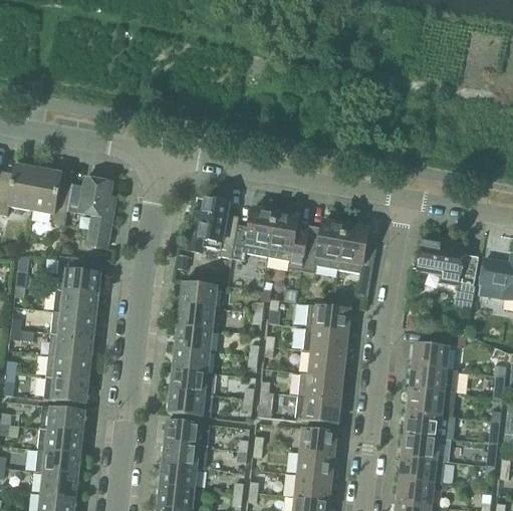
[(9,205),(31,209),(39,167),(16,163),(14,172),(2,170),(0,183),(0,213),(7,215),(9,205)]
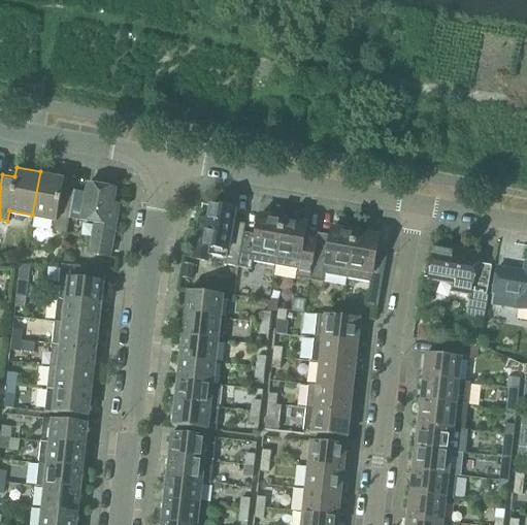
[(54,229),(67,232),(69,216),(74,188),(63,186),(64,176),(40,171),(32,215),(56,219),(54,229)]
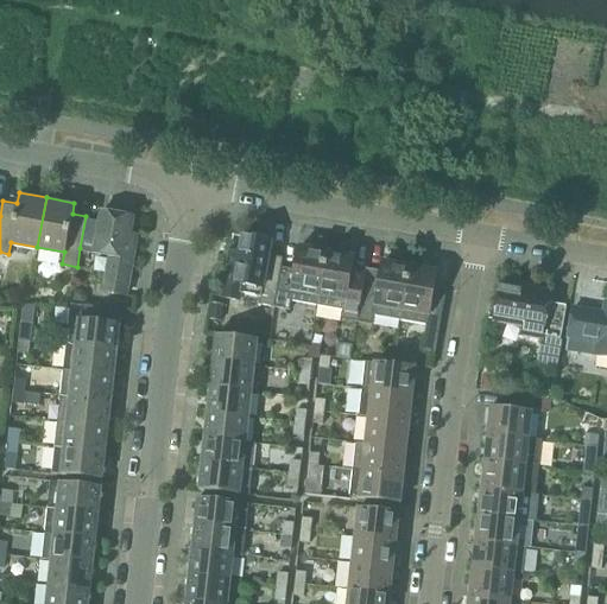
[(100,218),(86,216),(80,248),(111,254),(105,288),(125,293),(134,241),(128,240),(133,214),(102,208),(100,218)]
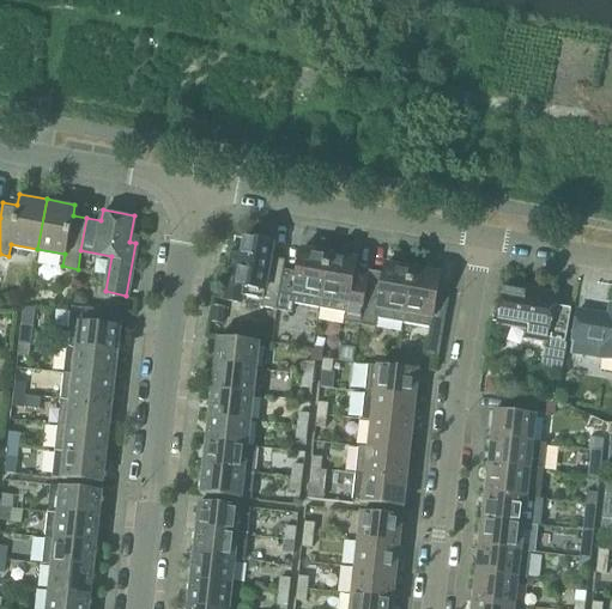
[(261,304),(277,306),(283,272),(285,257),(271,255),(273,241),(246,236),(242,253),(232,251),(224,297),(241,300),(242,293),(262,297),(261,304)]
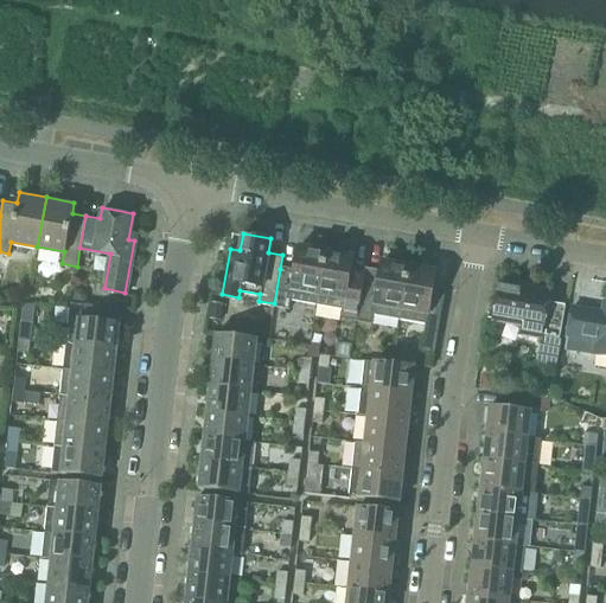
[(291,297),(317,302),(326,248),(299,243),(293,271),(280,269),(274,303),(288,306),(291,297)]
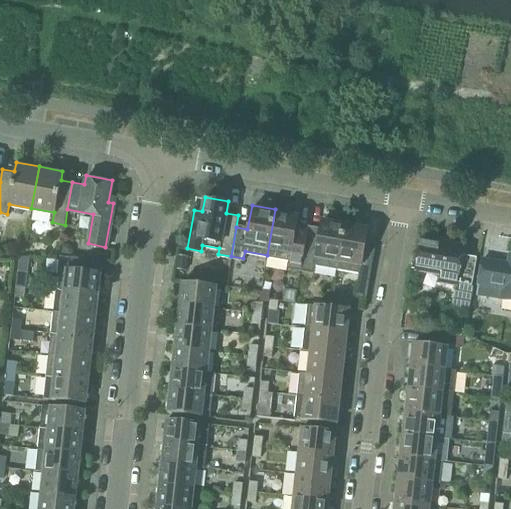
[(275,209),(267,255),(289,258),(287,266),(300,269),(307,235),(309,224),(297,222),(298,214),(275,209)]
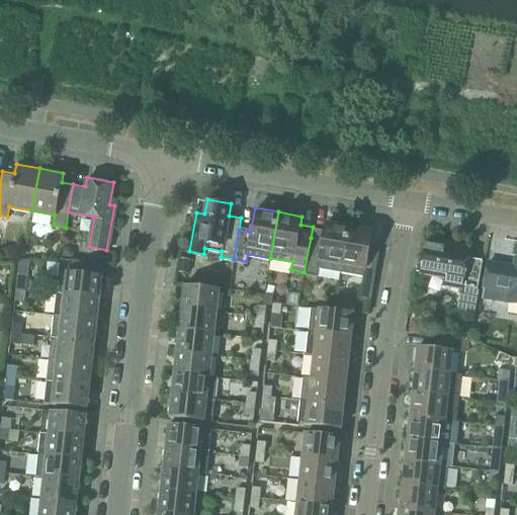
[(319,266),(341,270),(349,225),(326,221),(322,245),(310,243),(311,239),(311,238),(304,272),(317,274),(319,266)]
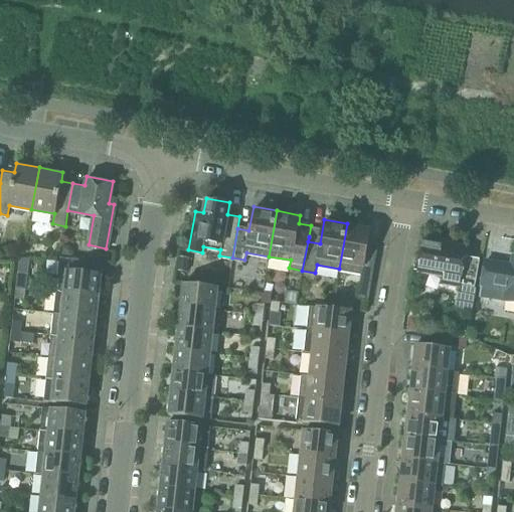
[(370,227),(347,223),(339,269),(361,273),(357,295),(368,297),(376,249),(375,253),(366,251),(370,227)]
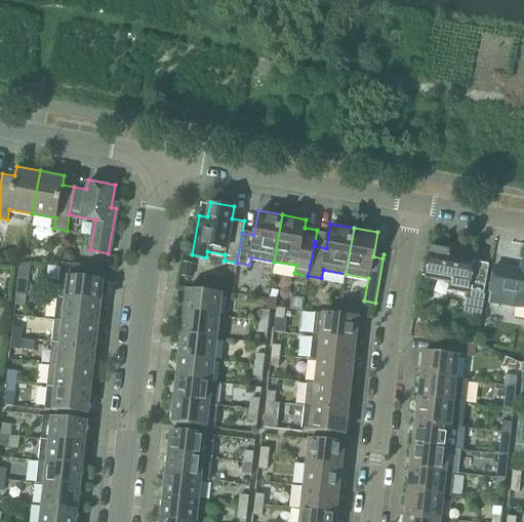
[(476,250),(432,242),(426,274),(454,279),(452,287),(468,290),(464,311),(481,314),(485,291),(484,291),(489,262),(475,258),(476,250)]
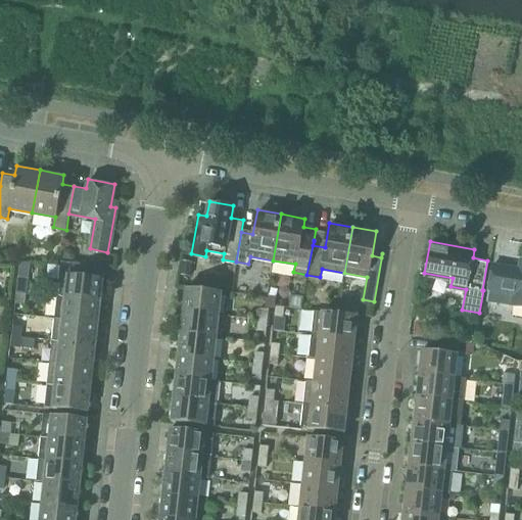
[(63,247),(62,257),(72,260),(73,253),(69,249),(63,247)]
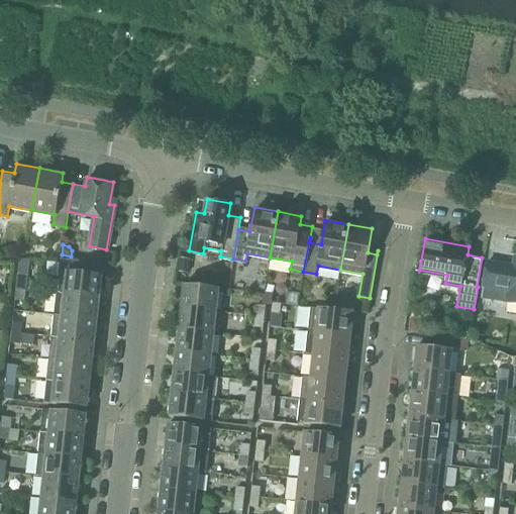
[(483,285),(508,289),(507,300),(515,301),(515,253),(515,254),(513,263),(487,259),(483,285)]
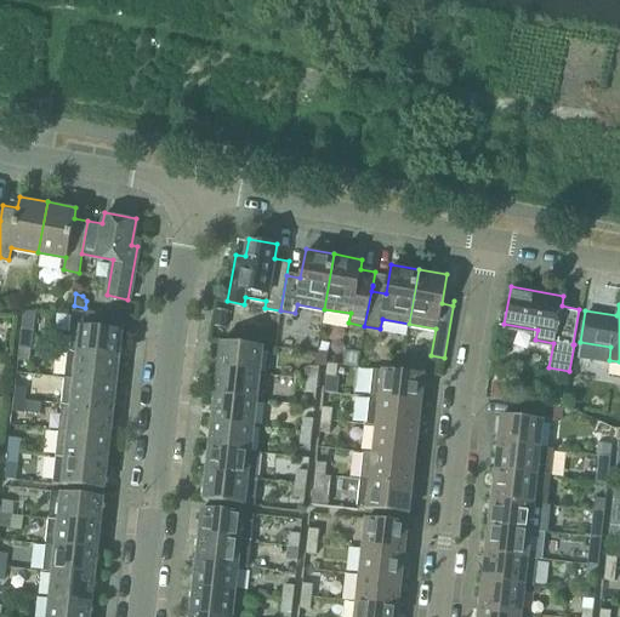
[(23,306),(20,343),(30,344),(34,307),(23,306)]
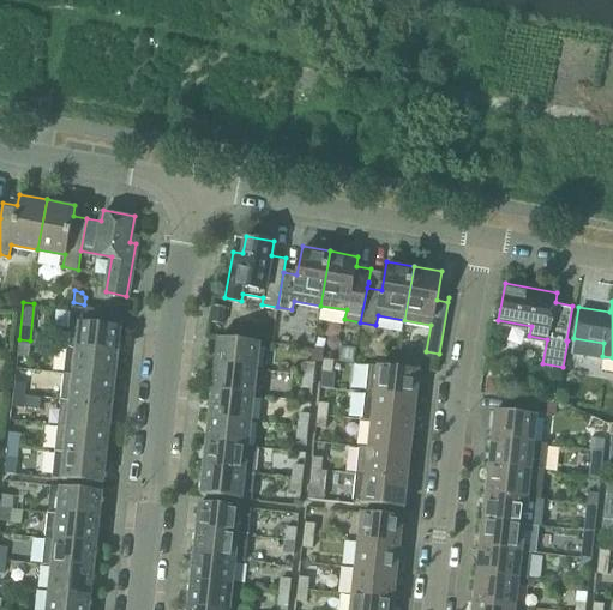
[(71,303),(67,345),(118,351),(122,309),(71,303)]
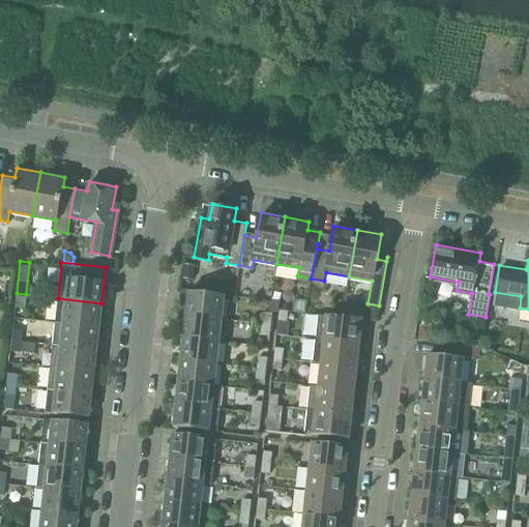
[(184,263),(182,276),(192,277),(194,264),(184,263)]
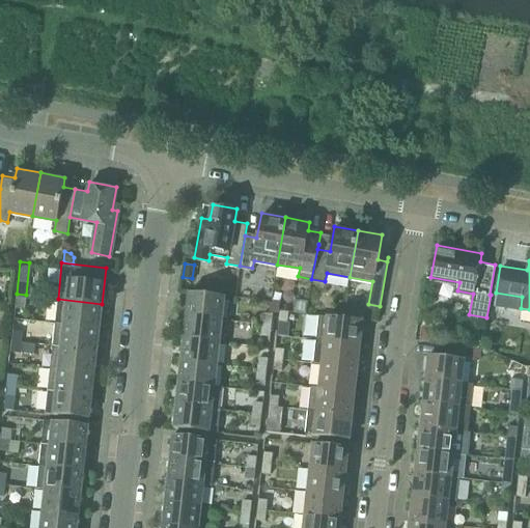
[(189,289),(186,313),(222,316),(225,294),(189,289)]
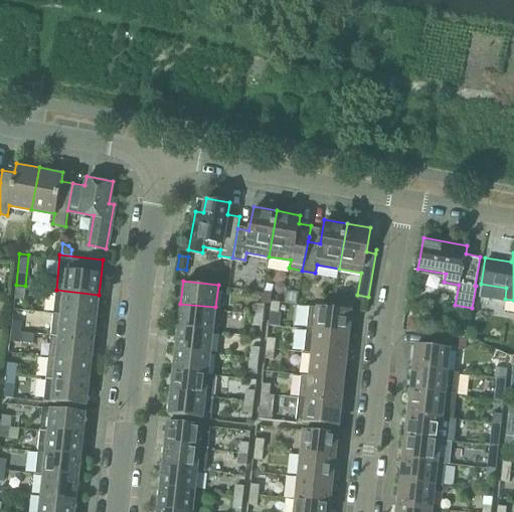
[(25,286),(16,285),(15,296),(23,297),(25,286)]
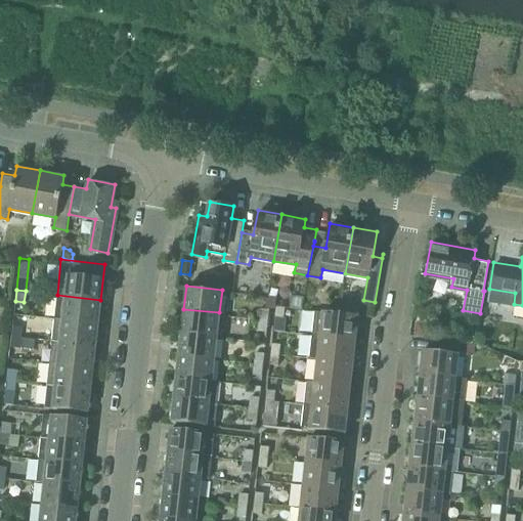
[(57,295),(54,316),(98,321),(100,300),(57,295)]
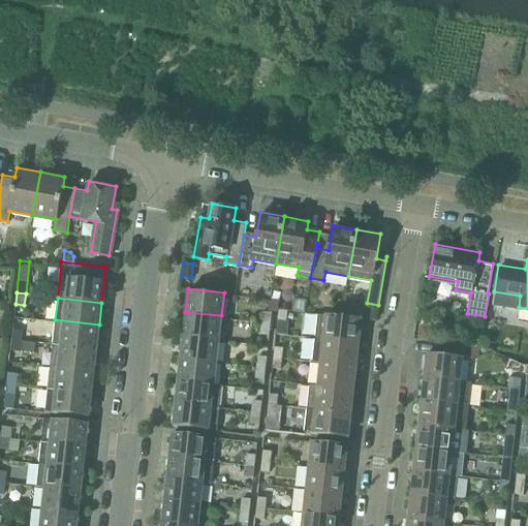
[(287,308),(278,307),(277,318),(286,319),(287,308)]
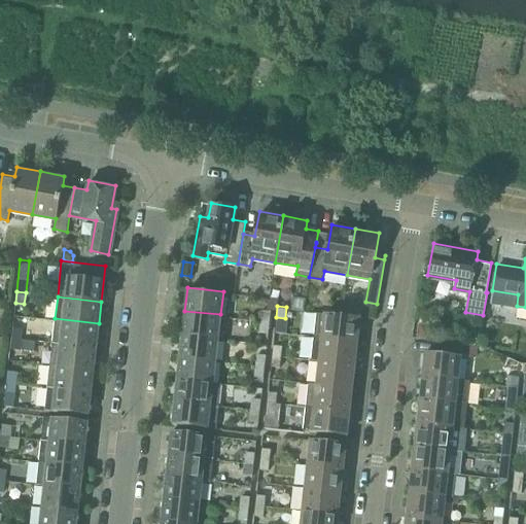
[(261,308),(260,319),(270,320),(271,309),(261,308)]
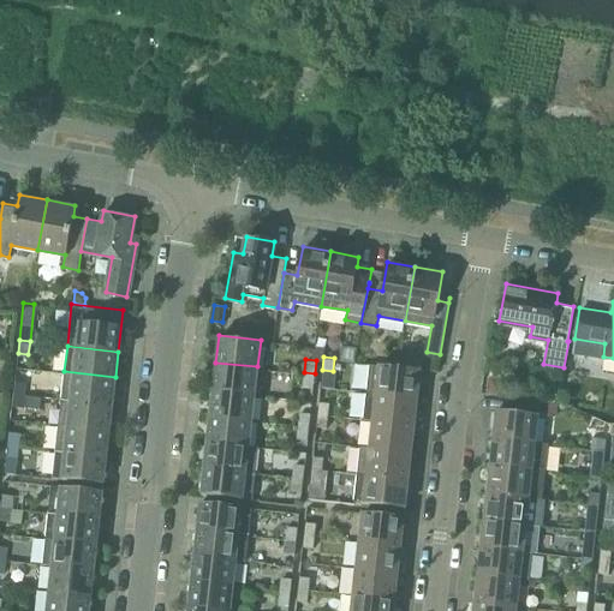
[(215,363),(213,388),(255,393),(257,366),(215,363)]
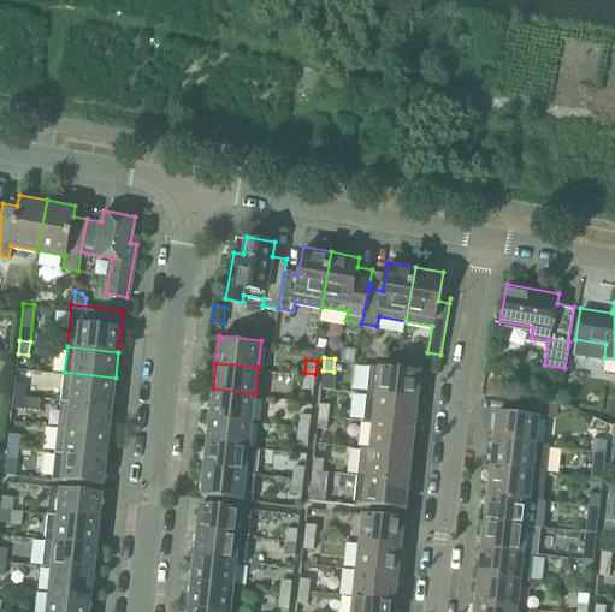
[(366,391),(376,392),(418,397),(421,369),(370,363),(366,391)]
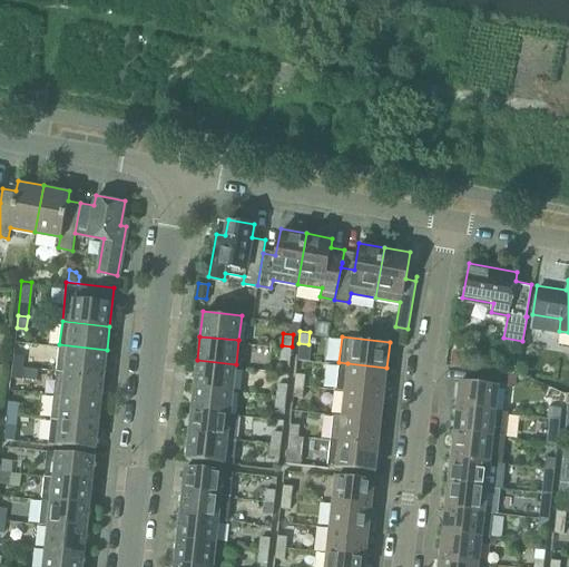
[(59,344),(57,369),(104,374),(107,350),(59,344)]
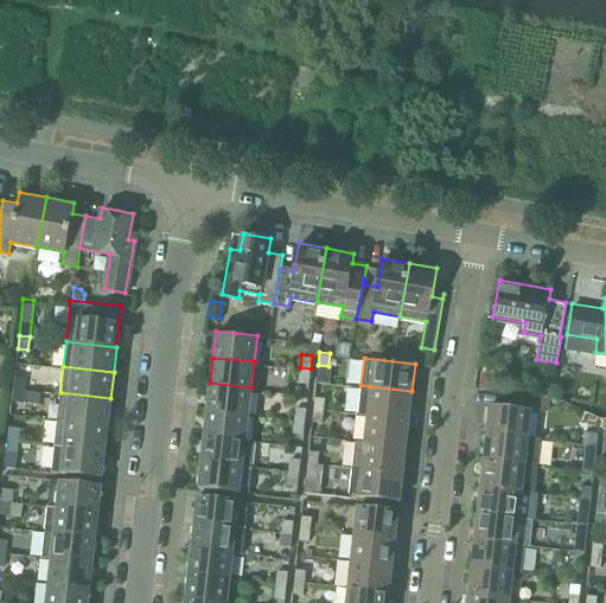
[(311,369),(300,367),(299,380),(310,382),(311,369)]
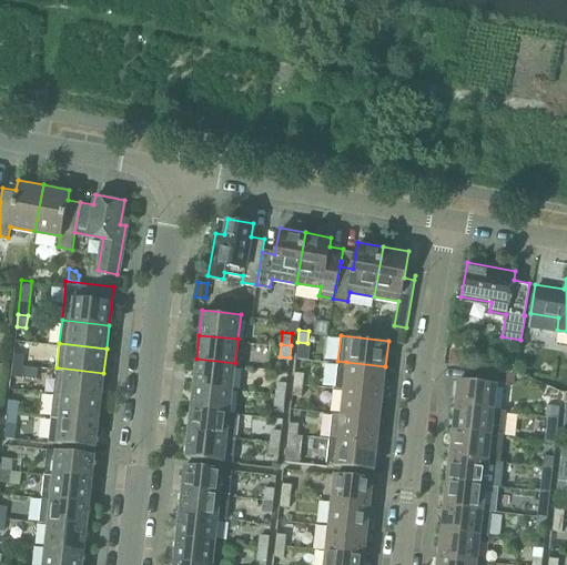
[(502,345),(499,361),(514,363),(517,347),(502,345)]
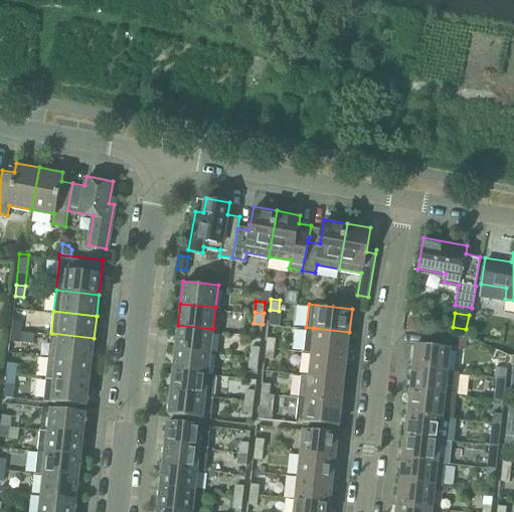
[(409,316),(408,328),(422,329),(424,317),(409,316)]
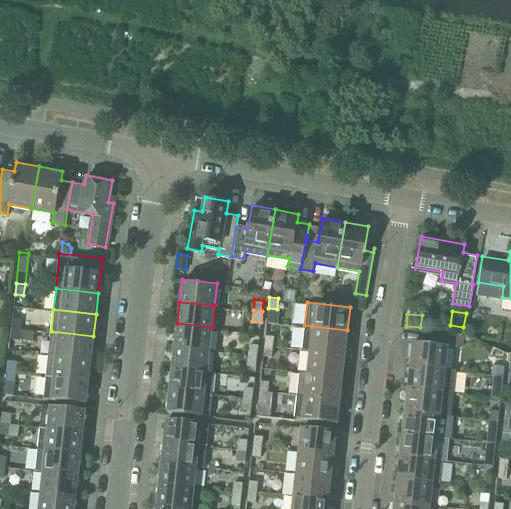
[(12,316),(11,326),(20,327),(21,317),(12,316)]
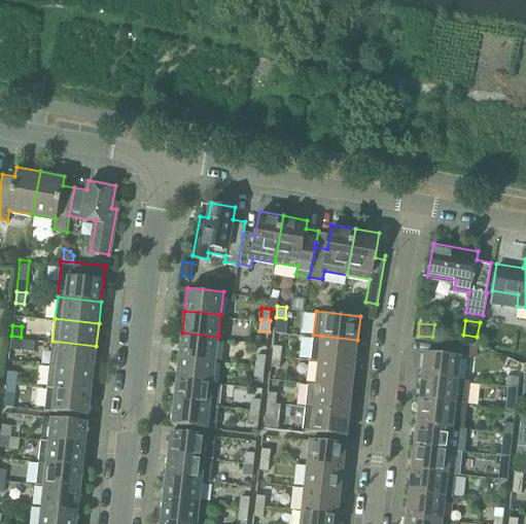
[(182,333),(180,355),(215,359),(218,337),(182,333)]
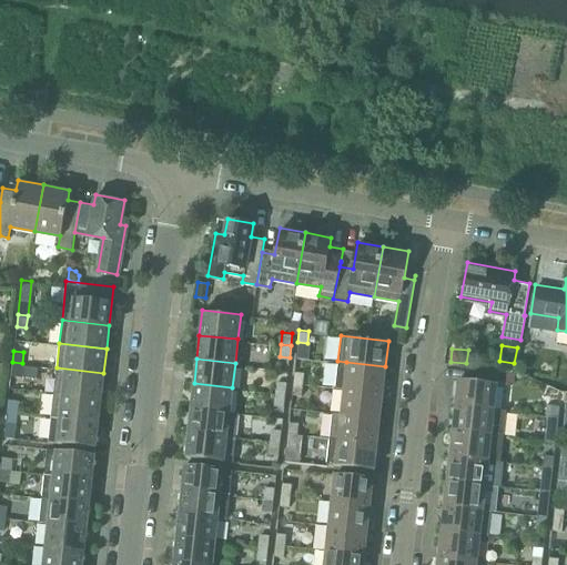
[(346,362),(337,361),(335,386),(344,387),(383,392),(385,366),(346,362)]
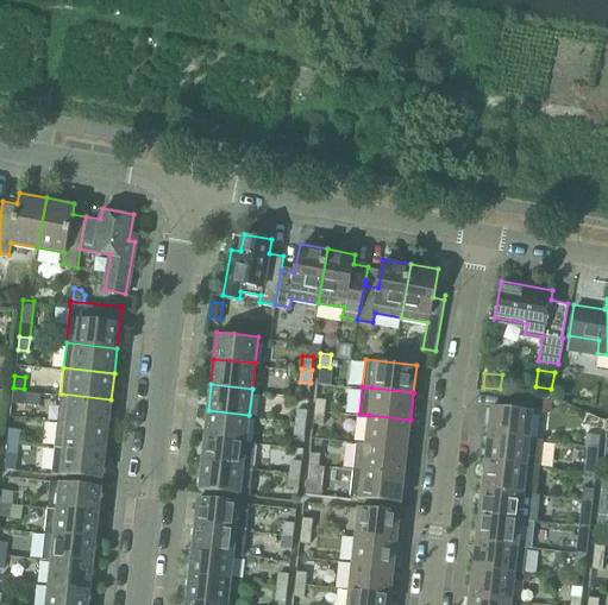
[(24,389),(13,388),(12,401),(23,402),(24,389)]
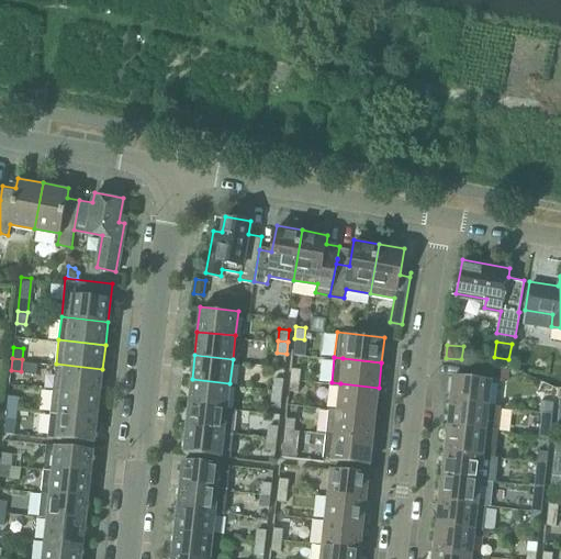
[(453,373),(450,399),(489,403),(493,364),(462,360),(461,375),(453,373)]
